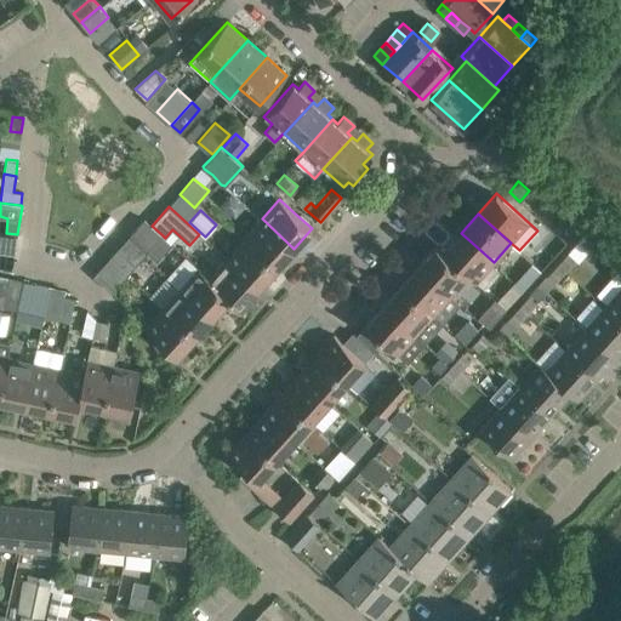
[(244,239),(277,268),(294,249),(262,218),(244,239)]
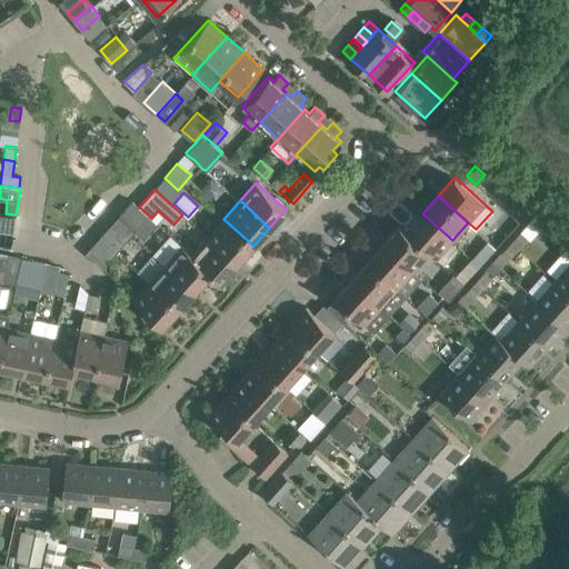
[(123,211),(119,216),(136,230),(136,231),(142,238),(156,222),(151,218),(149,216),(139,207),(132,201),(123,211)]
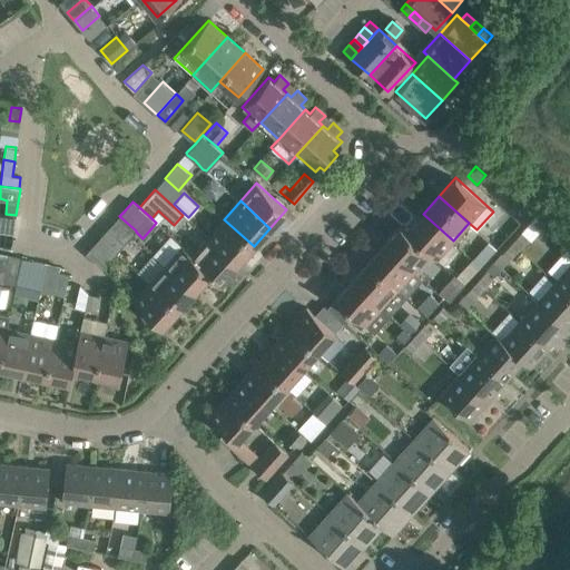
[(0,213),(0,229),(13,233),(13,229),(16,216),(16,215),(6,214),(0,213)]
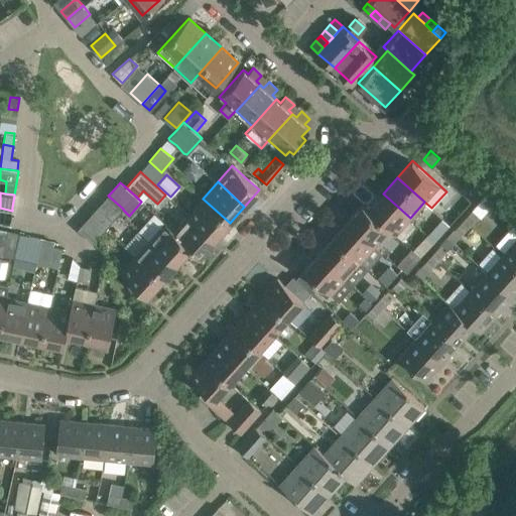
[(395,234),(410,218),(383,194),(369,210),(395,234)]
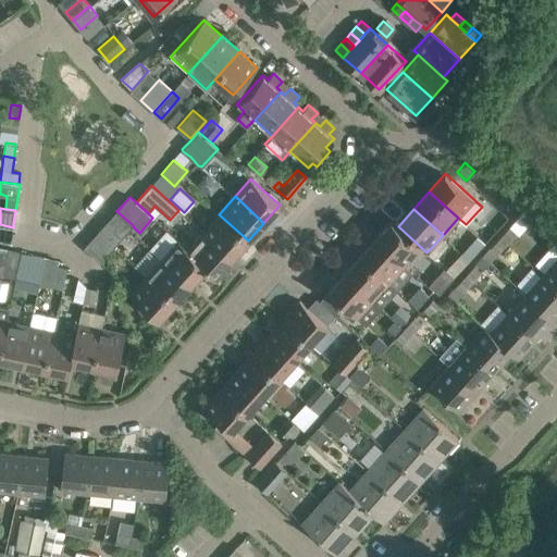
[(219,214),(202,232),(232,258),(248,240),(219,214)]
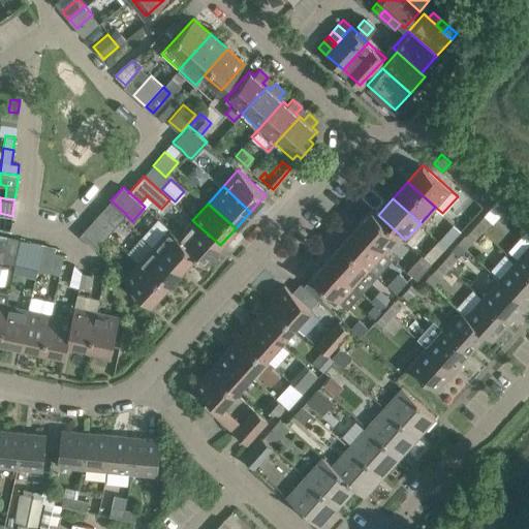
[(405,241),(405,240),(378,215),(372,209),(356,226),(384,251),(399,235),(405,241)]
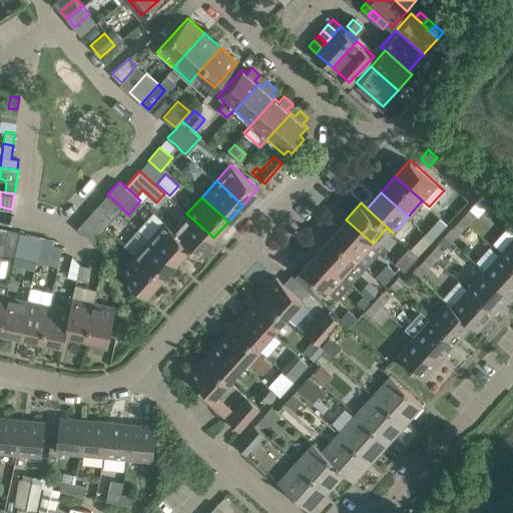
[(90,213),(105,226),(112,219),(97,206),(90,213)]
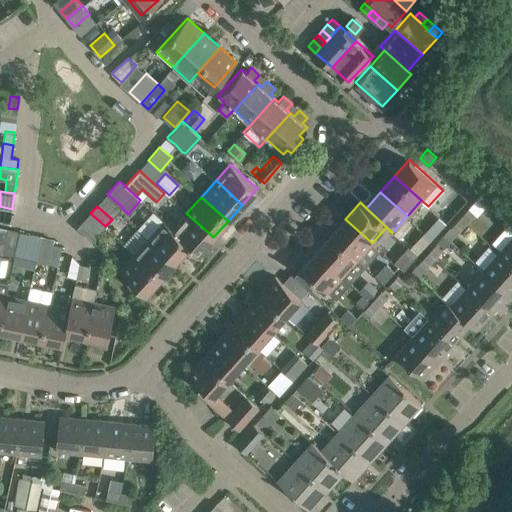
[(467,223),(475,213),(468,207),(460,217),(467,223)]
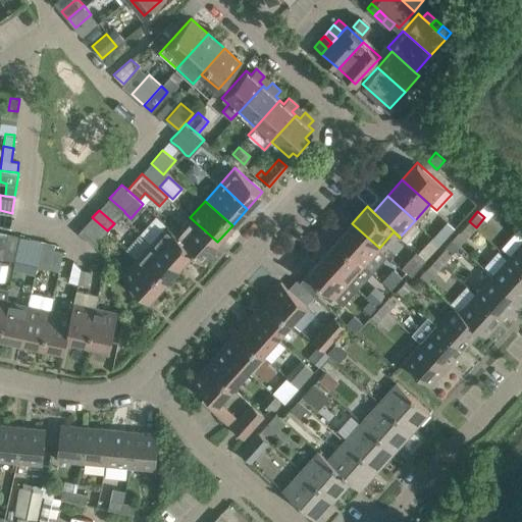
[(166,224),(166,225),(193,250),(202,258),(217,242),(190,217),(175,232),(166,224)]
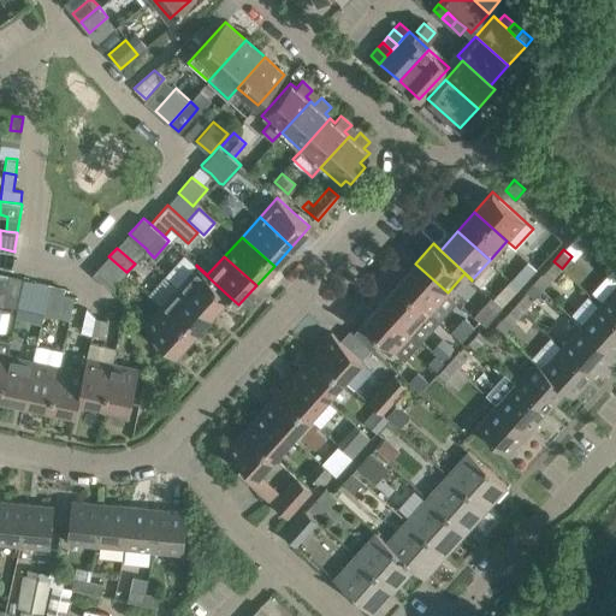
[(556,276),(562,268),(554,261),(548,267),(533,283),(542,290),(555,274),(556,276)]
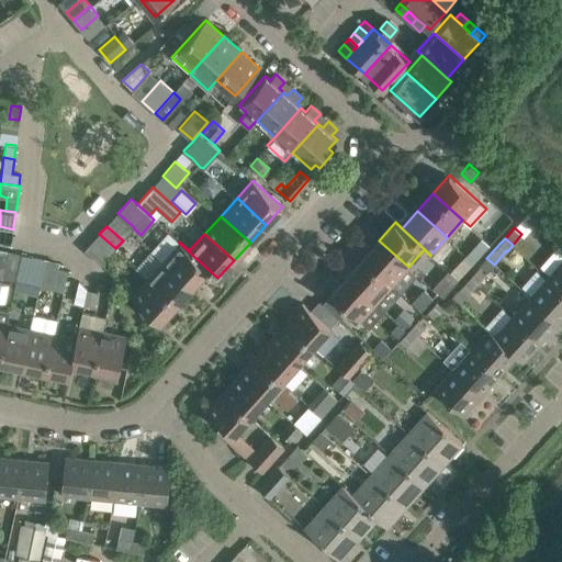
[(362,258),(392,284),(408,267),(379,240),(362,258)]
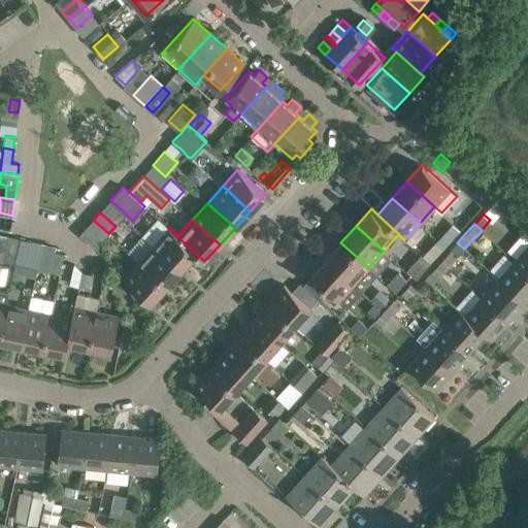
[(168,228),(153,244),(180,269),(195,253),(168,228)]
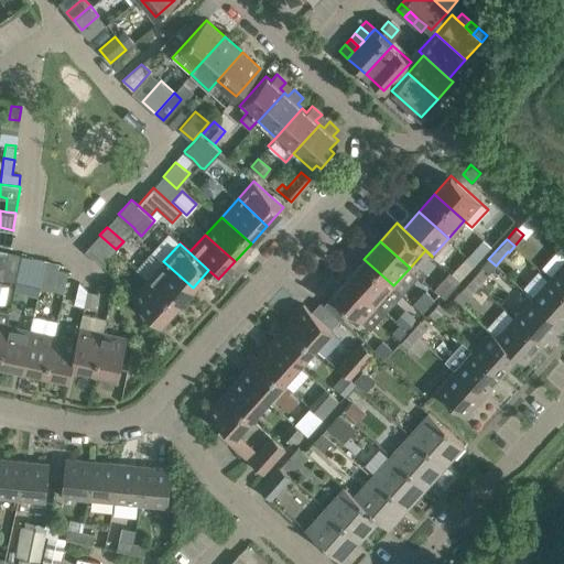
[(91,245),(86,251),(101,266),(108,259),(91,245)]
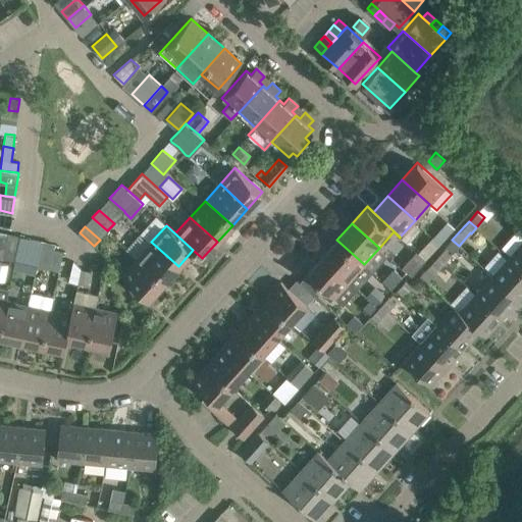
[(0,256),(15,260),(20,237),(0,231),(0,256)]
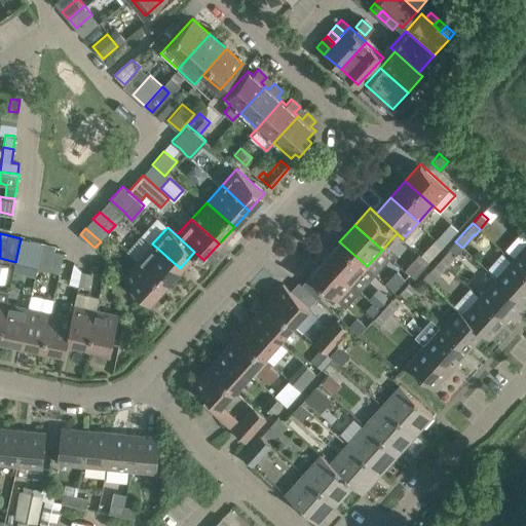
[(13,271),(35,276),(42,242),(21,238),(15,262),(13,271)]
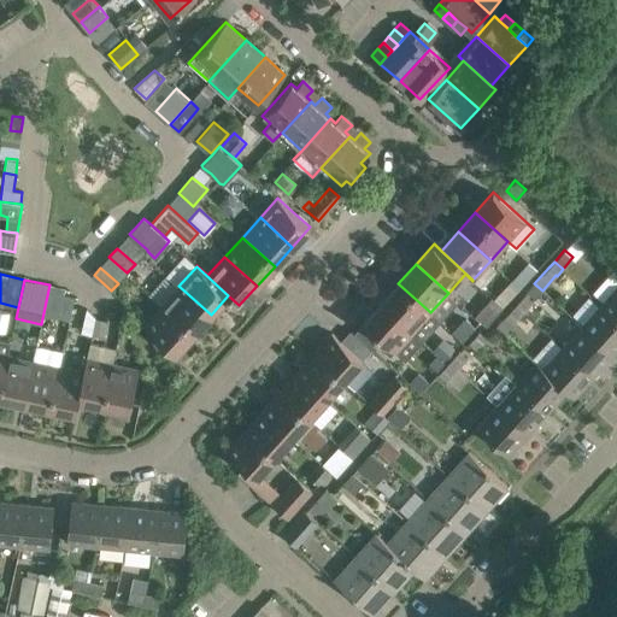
[(430,312),(398,283),(381,303),(413,331),(430,312)]
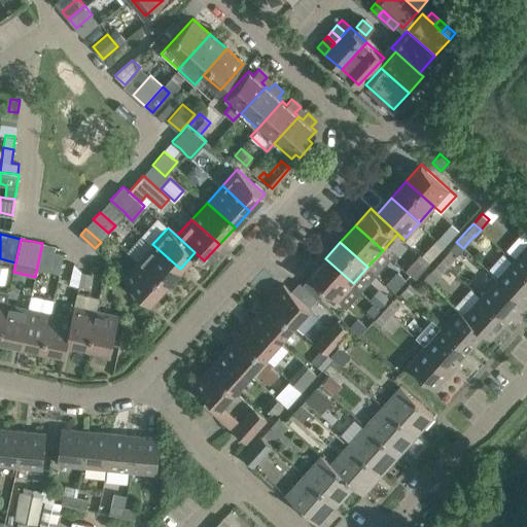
[(59,273),(62,259),(63,252),(55,251),(56,245),(42,243),(35,277),(38,268),(59,273)]
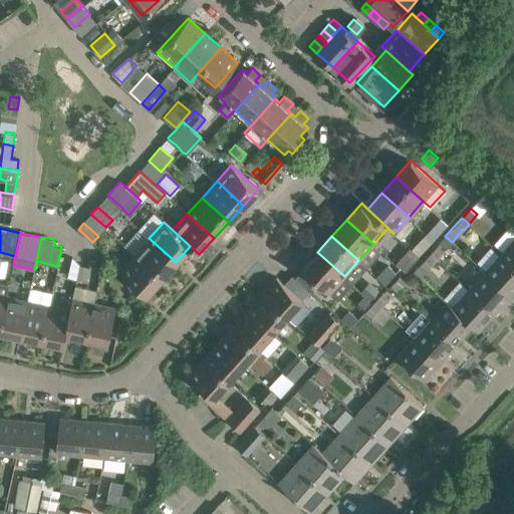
[(149,238),(135,254),(162,278),(176,262),(149,238)]
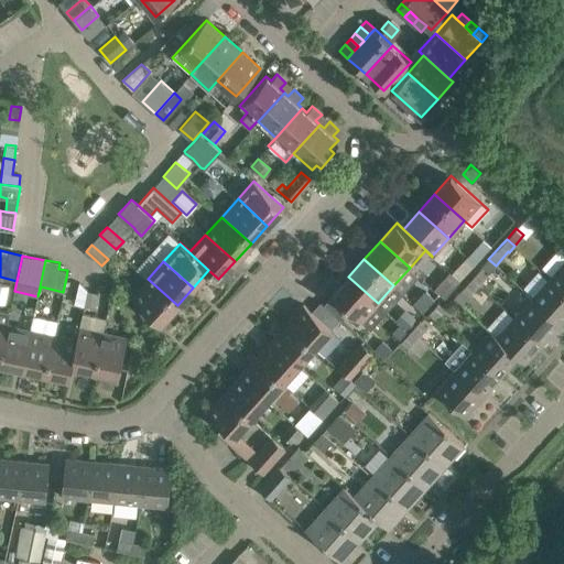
[(563,261),(550,278),(563,290),(563,261)]
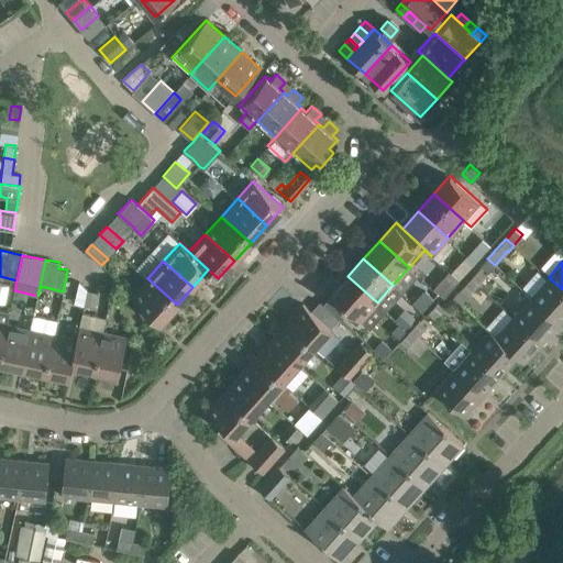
[(470,277),(477,285),(486,274),(478,267),(470,277)]
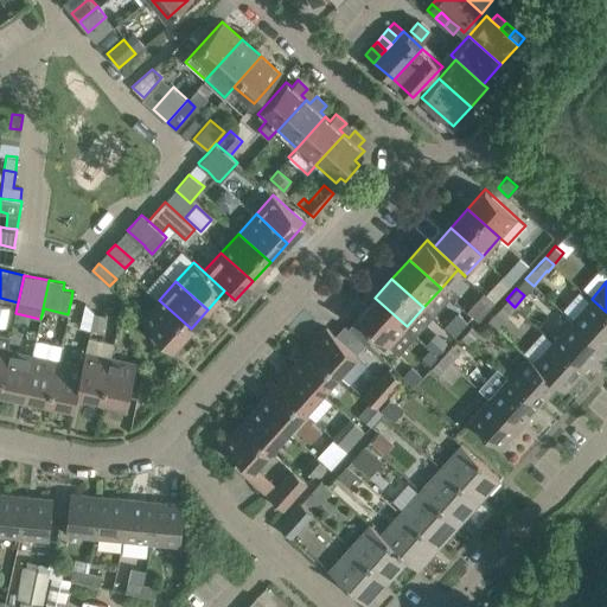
[(407,326),(375,298),(357,318),(389,346),(407,326)]
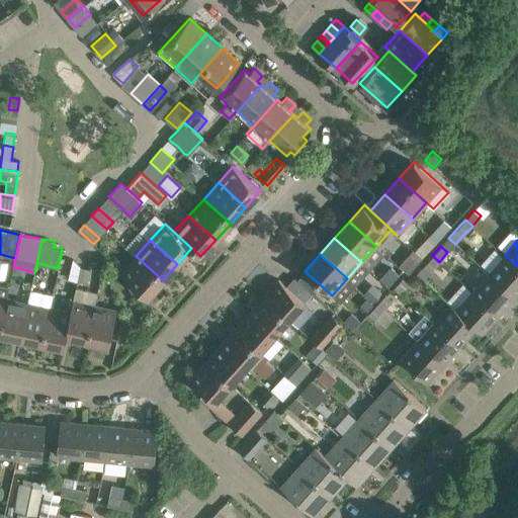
[(407,255),(398,264),(403,269),(408,273),(413,267),(417,263),(407,255)]
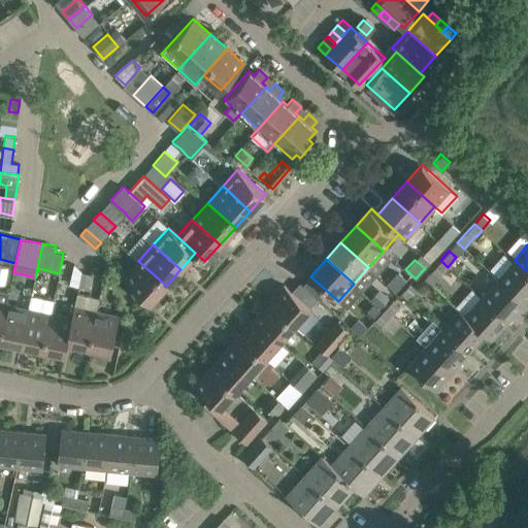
[(439,276),(448,267),(440,260),(432,270),(439,276)]
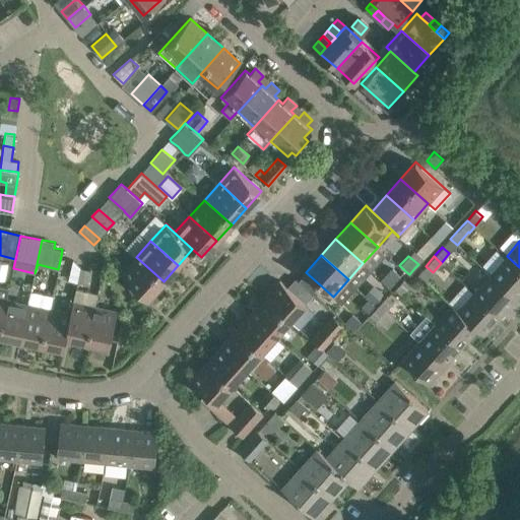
[(519,267),(507,256),(491,274),(516,298),(519,294),(519,267)]
